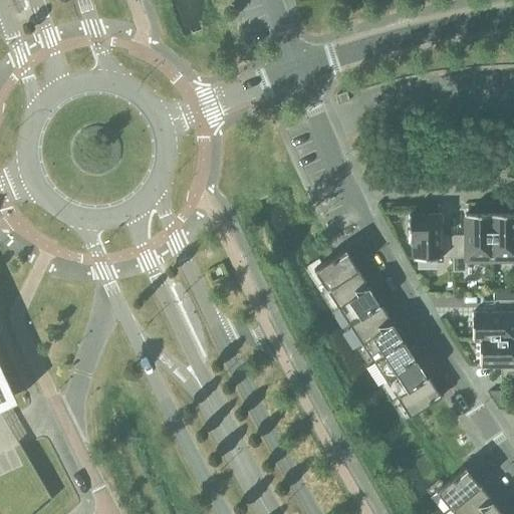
[(349,99),(348,97),(348,96),(347,94),(347,93),(346,93),(346,92),(345,92),(344,92),(336,95),(335,95),(335,96),(337,103),(338,103),(338,104),(339,104),(340,104),(348,101),(349,100),(349,99)]
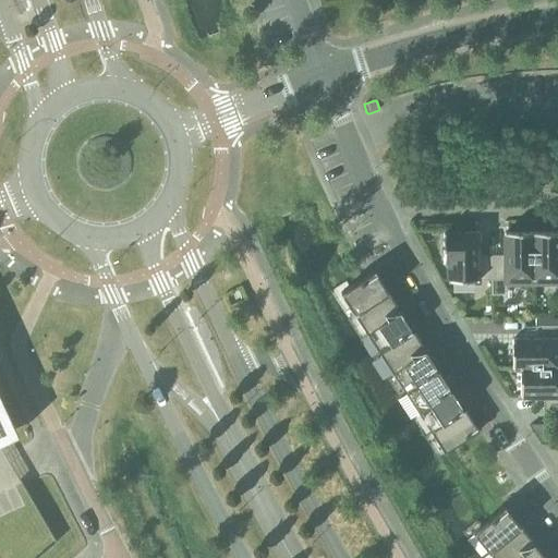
[(557,231),(533,232),(533,286),(557,284),(557,231)]
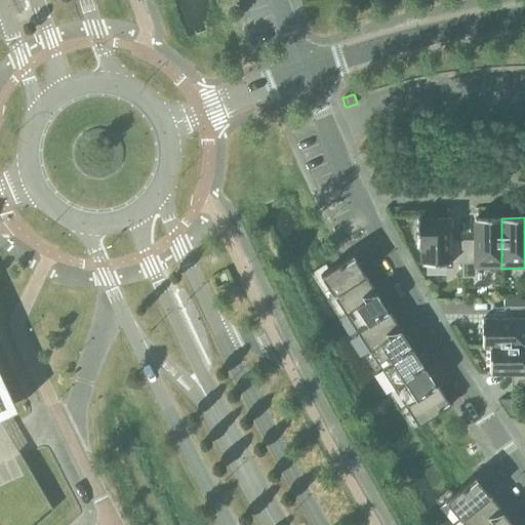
[(462,264),(462,240),(450,240),(450,218),(417,218),(417,246),(422,246),(422,264),(462,264)]
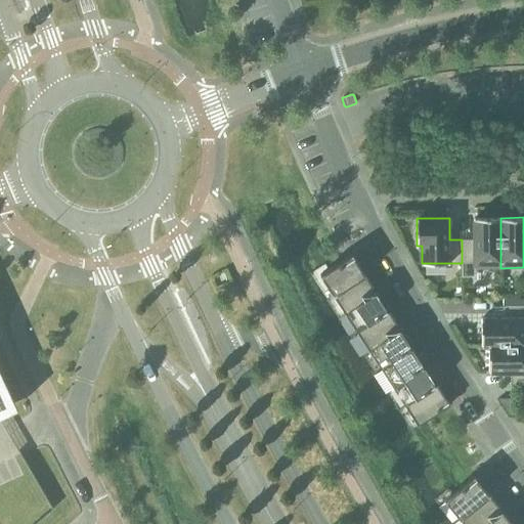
[(474,268),(500,268),(500,218),(474,218),(474,239),(462,239),(462,263),(474,263),(474,268)]
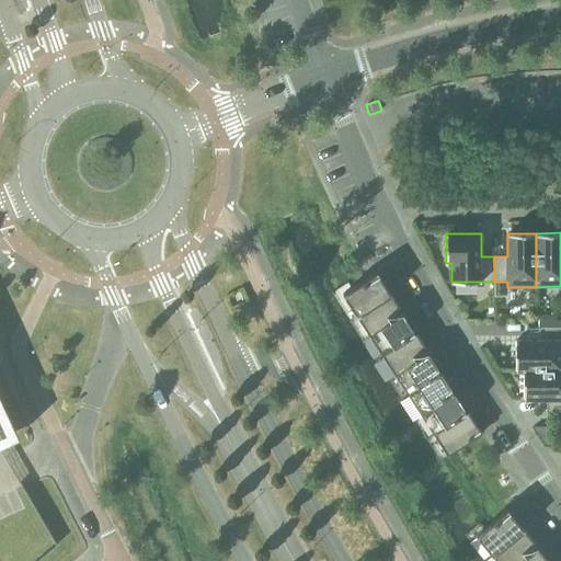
[(356,316),(390,293),(377,272),(343,295),(356,316)]
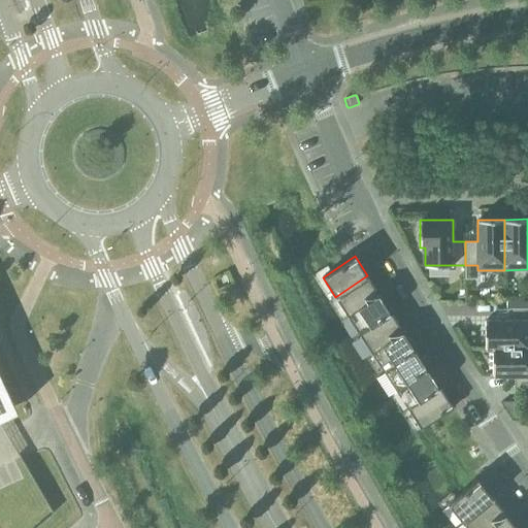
[(348,316),(380,294),(367,275),(335,297),(348,316)]
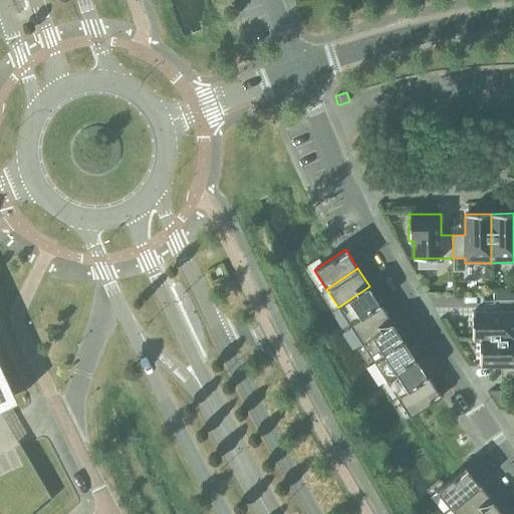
[(350,325),(381,305),(369,286),(338,307),(350,325)]
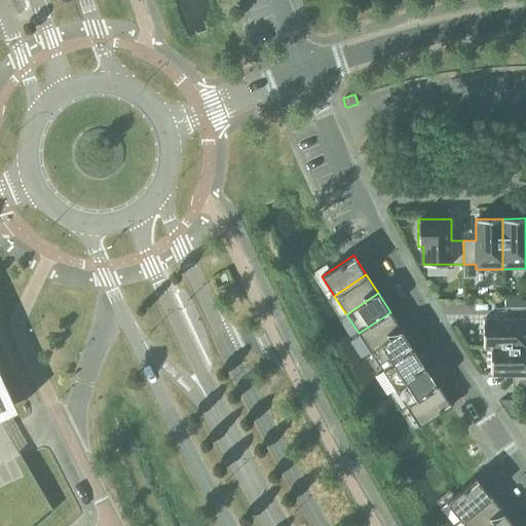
[(504,320),(483,320),(483,346),(525,346),(525,299),(504,300),(504,320)]
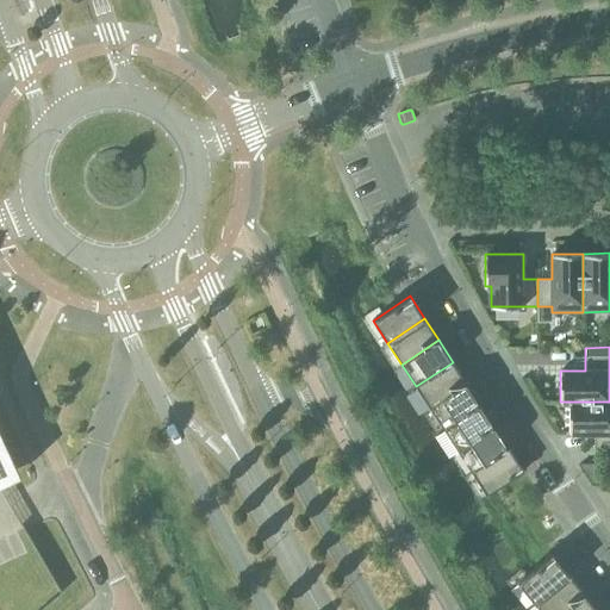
[(430,408),(467,384),(453,362),(416,386),(430,408)]
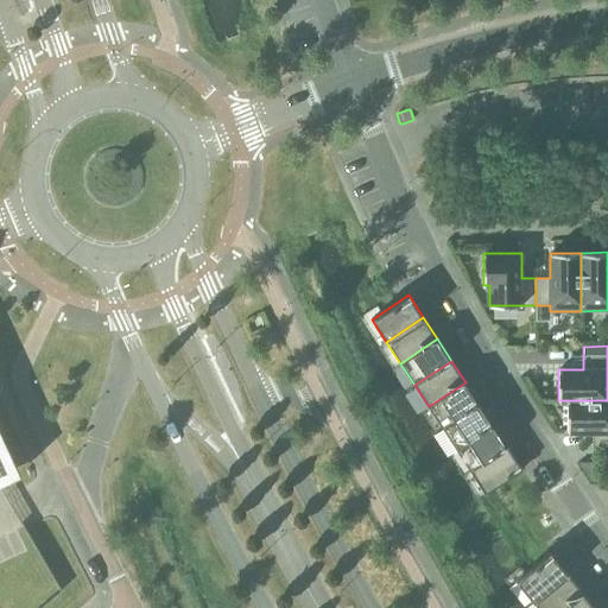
[(442,428),(480,404),(466,382),(429,406),(442,428)]
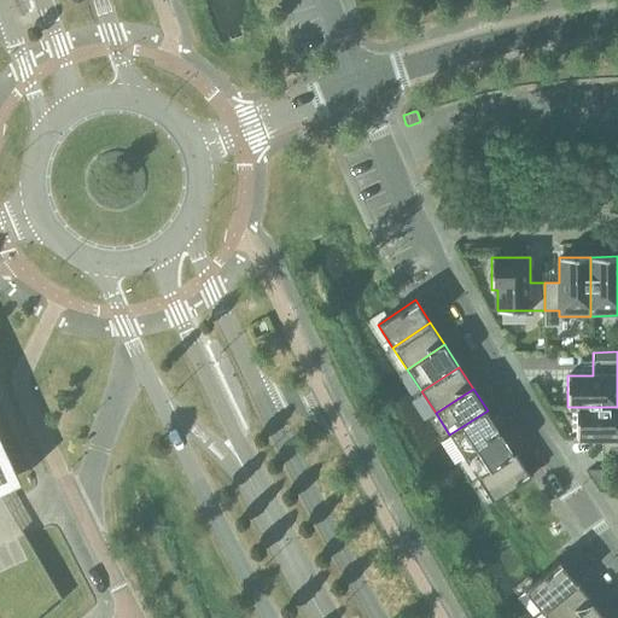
[(617,407),(567,407),(567,408),(576,408),(576,438),(601,438),(601,454),(617,453),(617,407)]
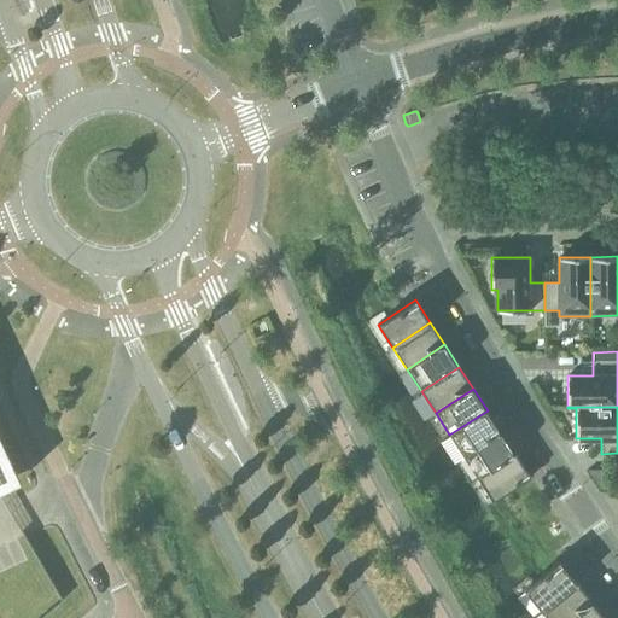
[(464,456),(501,432),(488,410),(449,435),(464,456)]
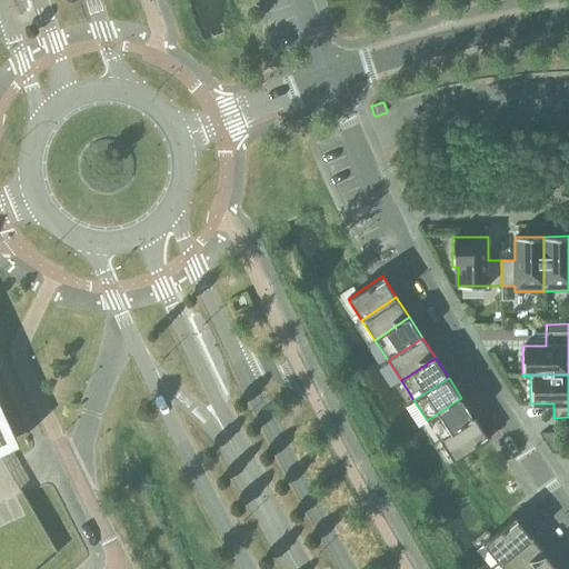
[(440,440),(475,418),(461,398),(427,420),(440,440)]
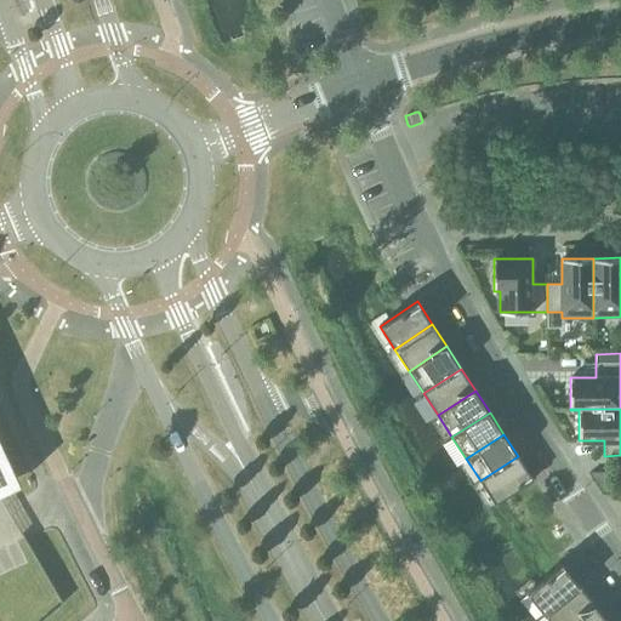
[(0,493),(21,483),(0,437),(0,493)]
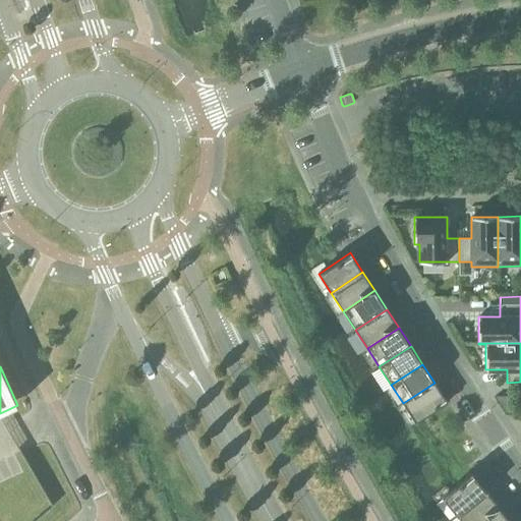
[(435,383),(403,403),(416,422),(448,402),(435,383)]
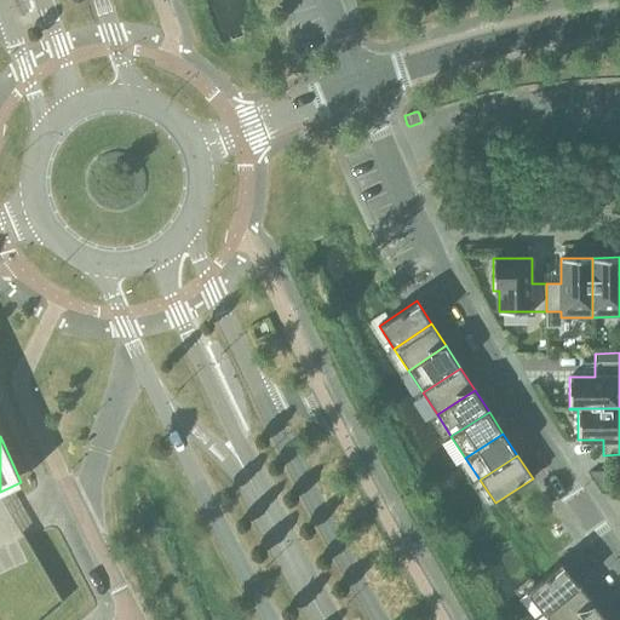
[(544,613),(578,584),(561,563),(526,591),(544,613)]
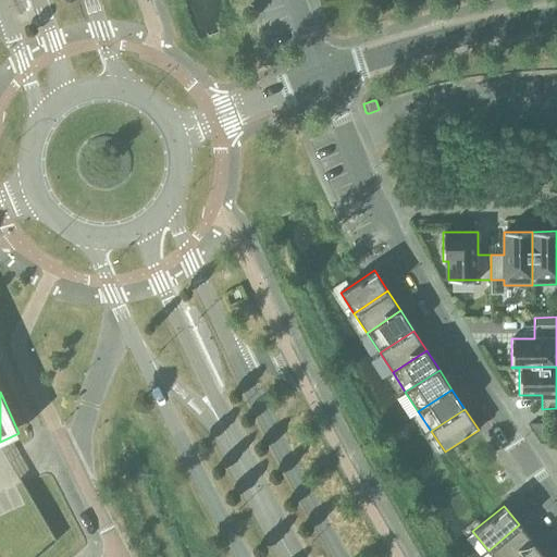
[(493,556),(517,556),(534,543),(519,524),(489,551),(493,556)]
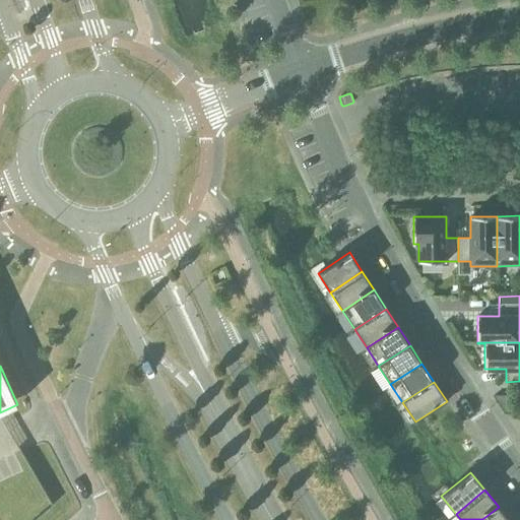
[(510,519),(499,507),(482,519),(510,519)]
